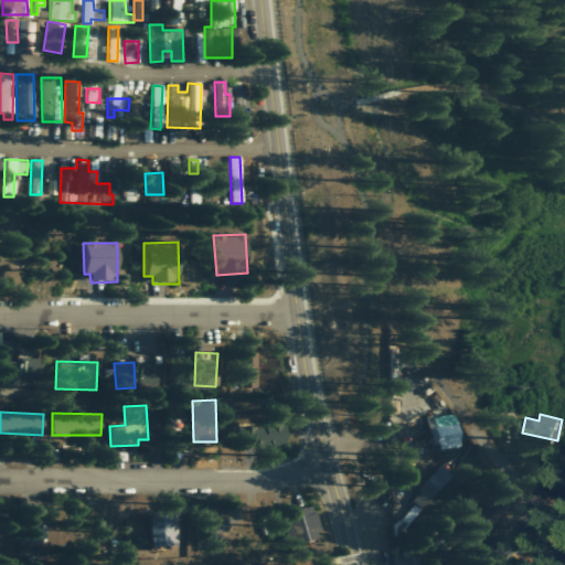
[(459,446),(458,415),(428,416),(430,447),(459,446)]
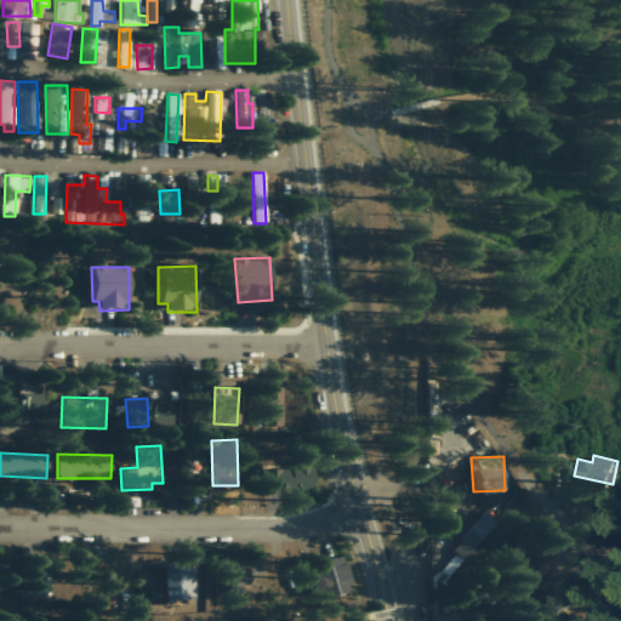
[(314,467),(261,466),(260,490),(313,491),(314,467)]
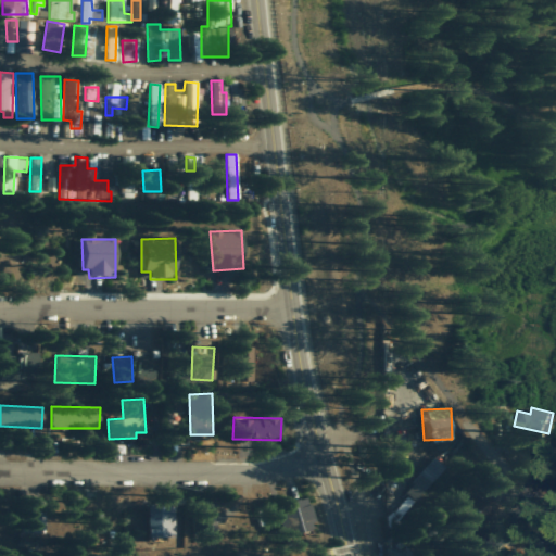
[(124,443),(106,444),(106,453),(124,453),(124,443)]
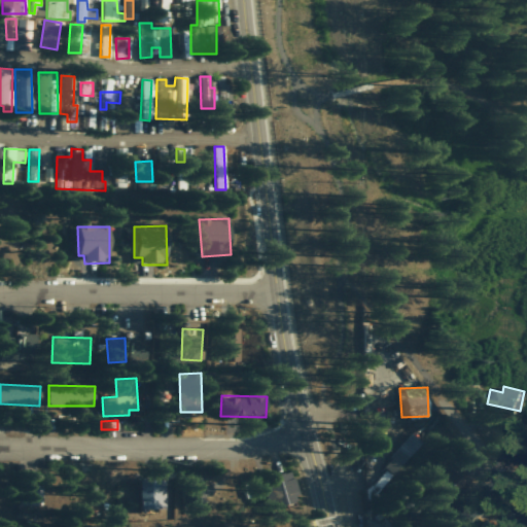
[(406,458),(421,443),(411,433),(395,449),(406,458)]
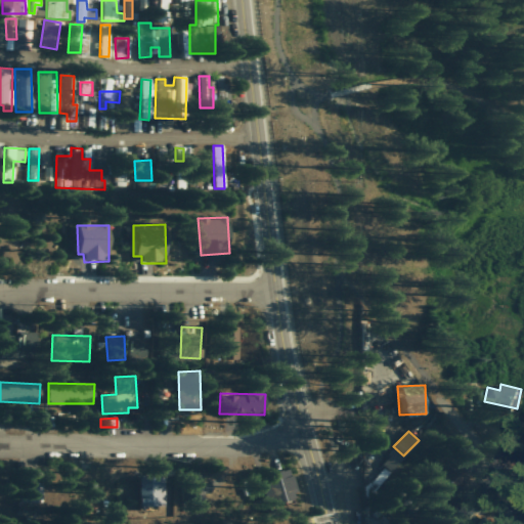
[(266,505),(296,496),(288,469),(259,476),(266,505)]
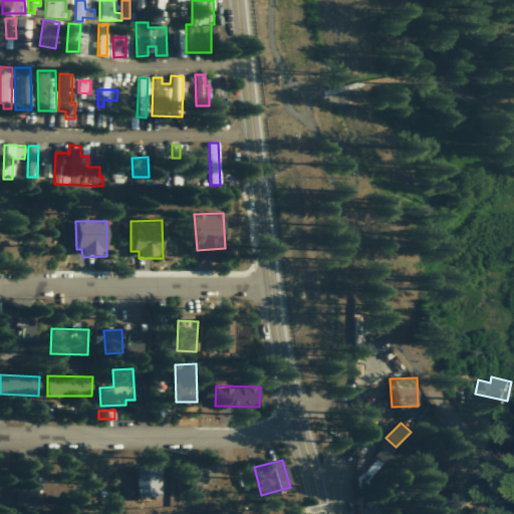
[(204,465),(178,465),(179,491),(200,490),(200,482),(204,482),(204,465)]
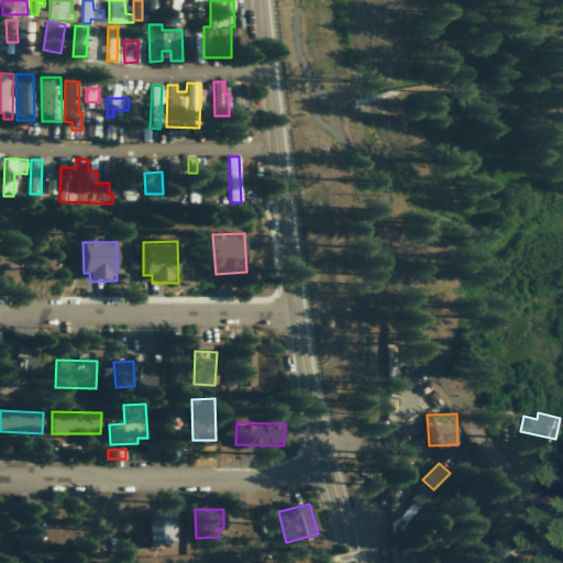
[(150,543),(176,542),(175,511),(148,511),(150,543)]
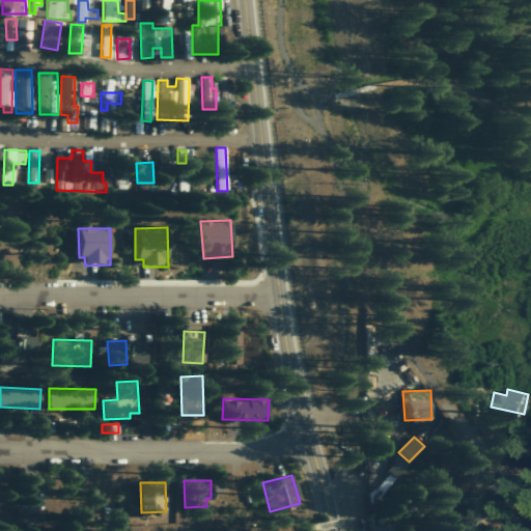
[(42,508),(43,488),(29,487),(28,508),(42,508)]
